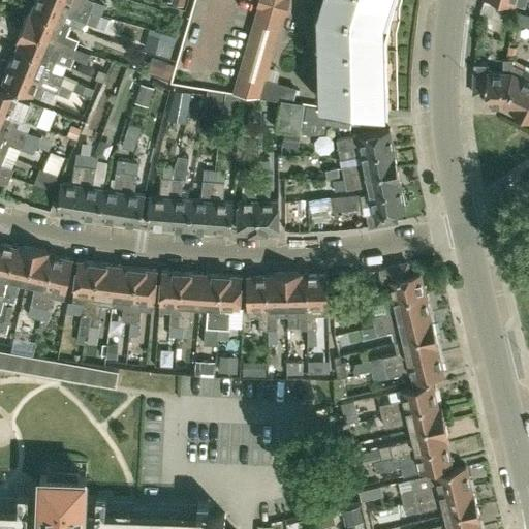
[(95,26),(99,14),(63,0),(35,0),(32,8),(70,25),(83,29),(86,22),(95,26)]
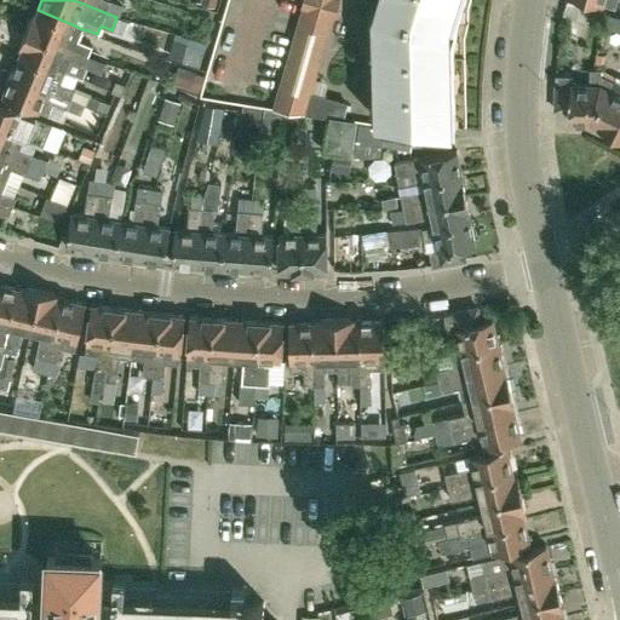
[(74,0),(116,17),(122,5),(110,0),(74,0)]
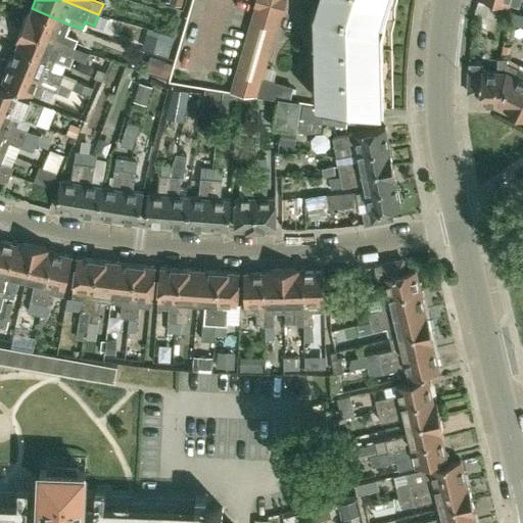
[(255,4),(231,91),(230,91),(257,95),(263,78),(281,11),(283,12),(285,0),(254,0),(254,4),(255,4)]
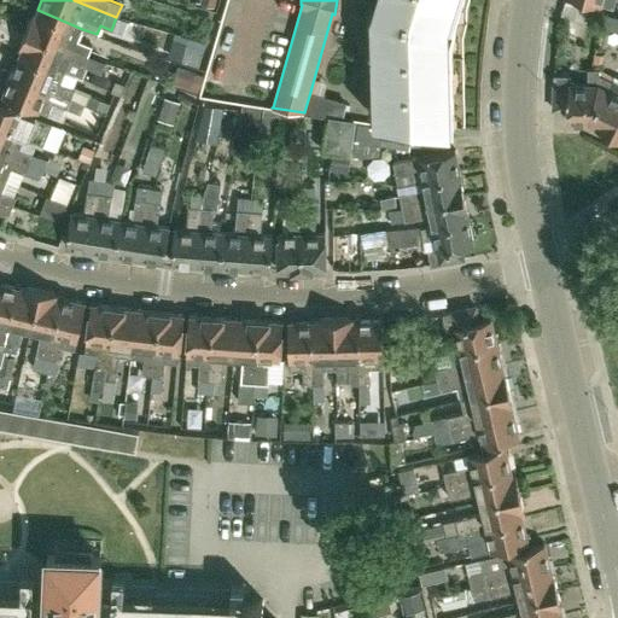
[(454,127),(454,126),(452,36),(455,23),(455,10),(458,0),(388,0),(388,1),(383,1),(379,25),(385,25),(380,59),(385,60),(382,93),(386,94),(384,117),(454,127)]
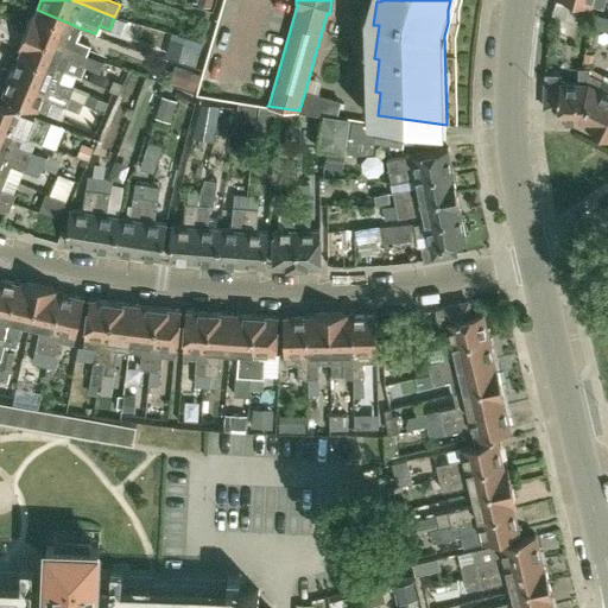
[(76,39),(81,29),(37,10),(35,8),(25,30),(87,55),(90,45),(76,39)]
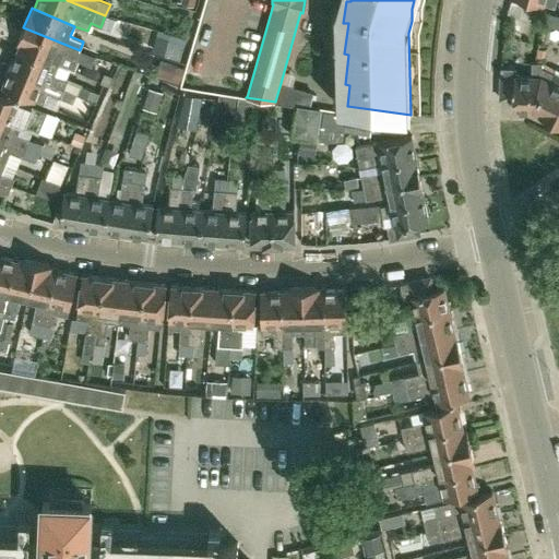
[(80,50),(23,27),(15,46),(19,48),(59,64),(73,70),(78,59),(91,64),(95,56),(80,50)]
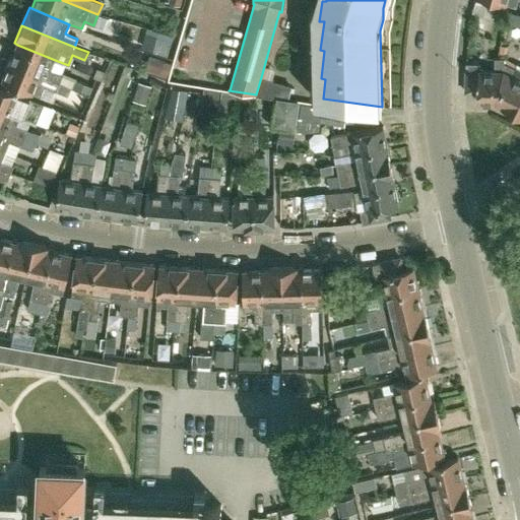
[(153,54),(168,58),(172,43),(157,39),(153,54)]
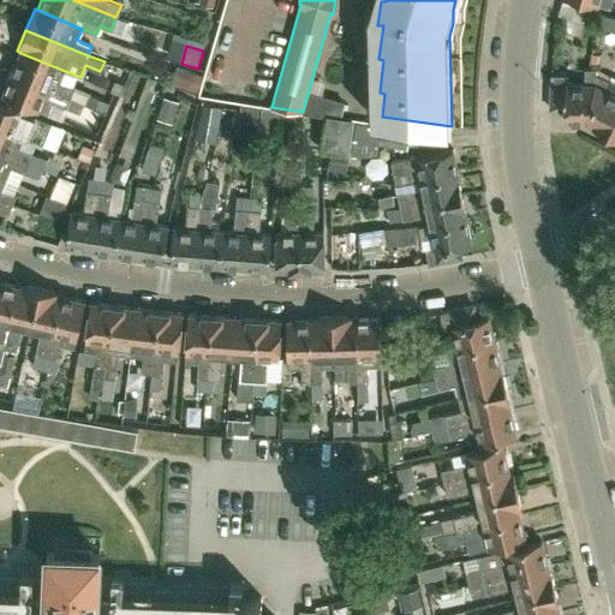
[(65,71),(21,53),(11,73),(70,97),(75,88),(60,83),(65,71)]
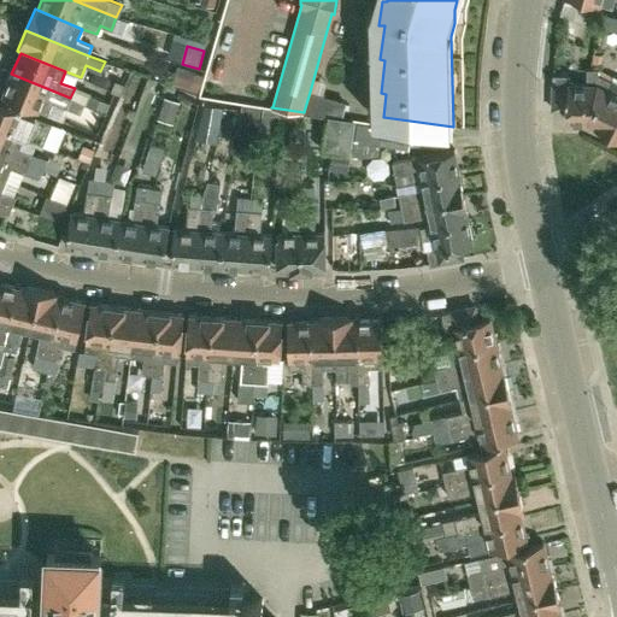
[(118,92),(129,94),(135,72),(124,69),(118,92)]
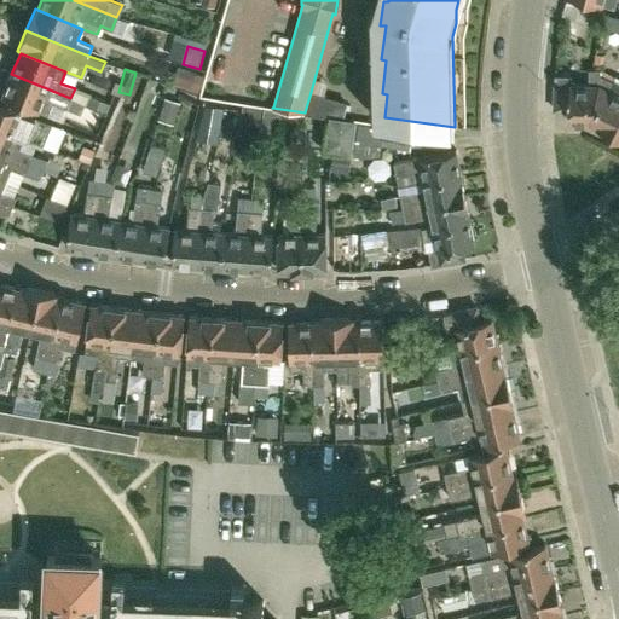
[(593,84),(590,122),(611,133),(618,115),(618,77),(615,76),(614,77),(600,70),(589,70),(589,84),(593,84)]
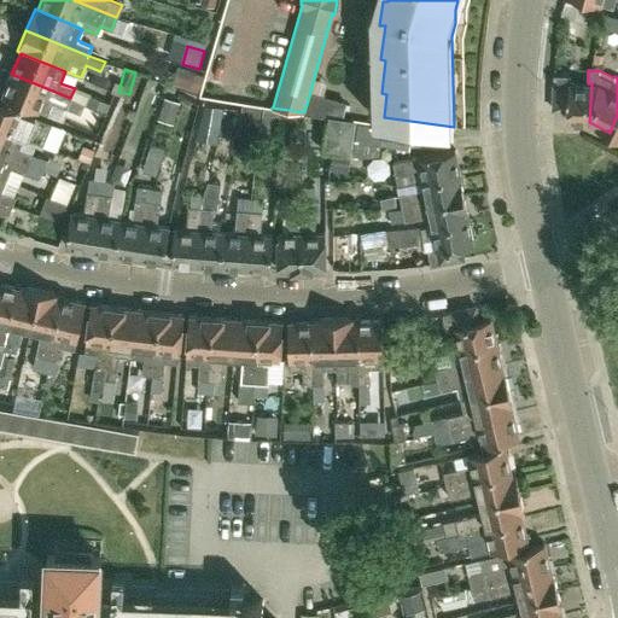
[(83,104),(70,98),(11,74),(3,95),(47,115),(53,103),(80,114),(83,104)]
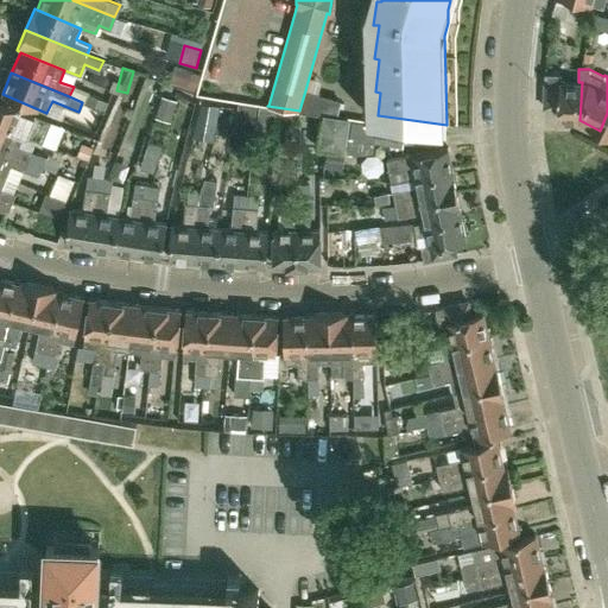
[(577,119),(580,120),(582,82),(578,82),(561,82),(562,74),(544,74),(544,107),(558,108),(558,119),(577,119)]
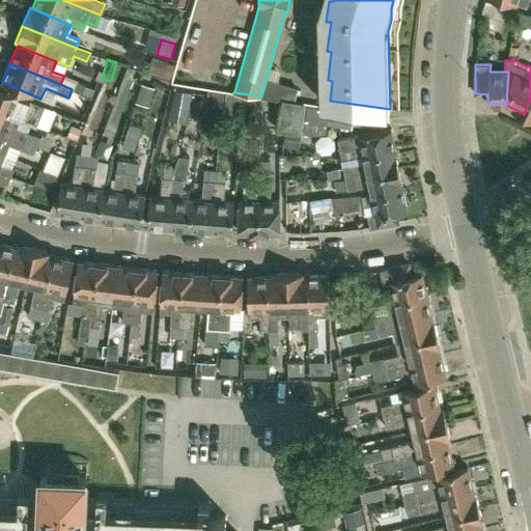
[(261,96),(282,100),(282,99),(296,101),(300,88),(267,79),(261,96)]
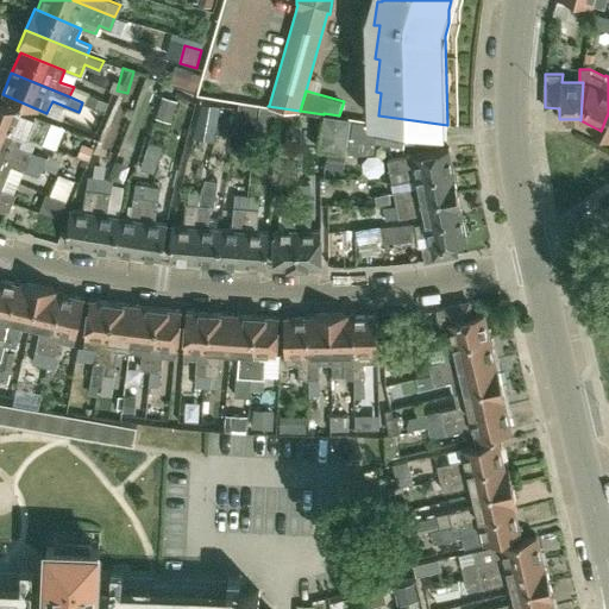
[(50,120),(23,108),(0,99),(0,124),(24,135),(41,142),(50,120)]
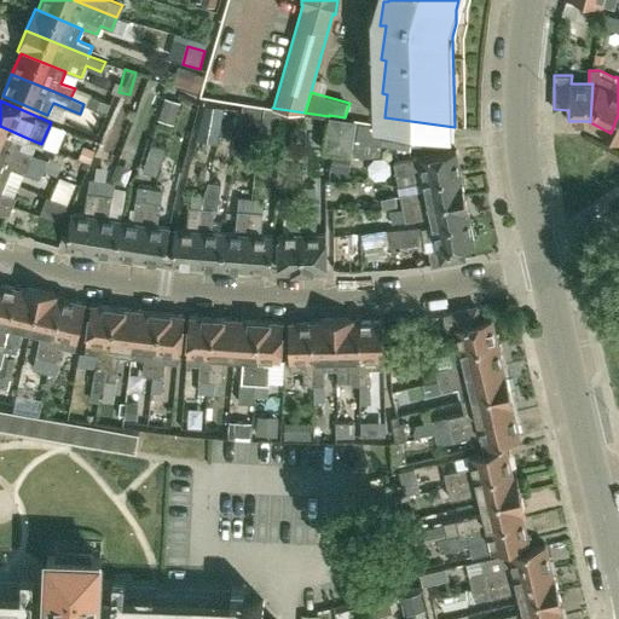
[(173,102),(167,117),(181,123),(186,108),(173,102)]
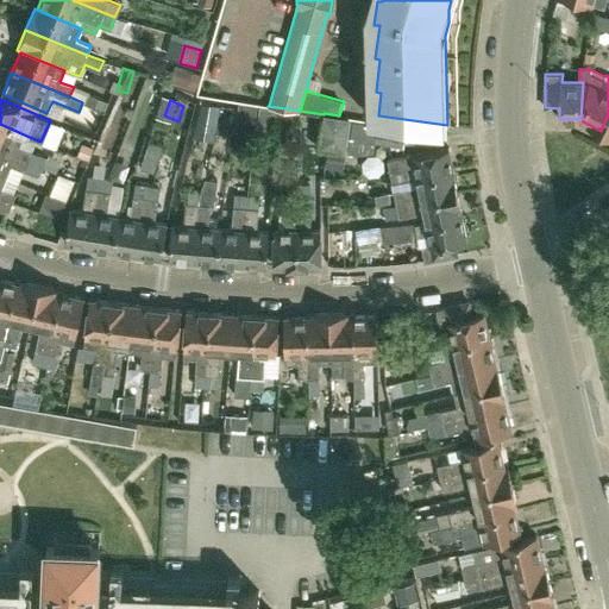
[(238,102),(236,120),(255,121),(257,105),(238,102)]
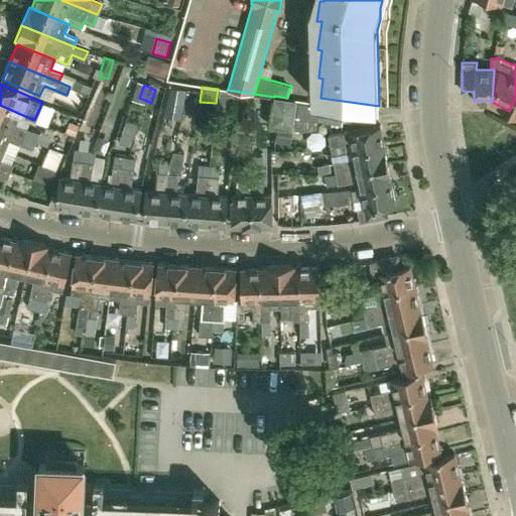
[(186,119),(190,96),(175,94),(171,116),(186,119)]
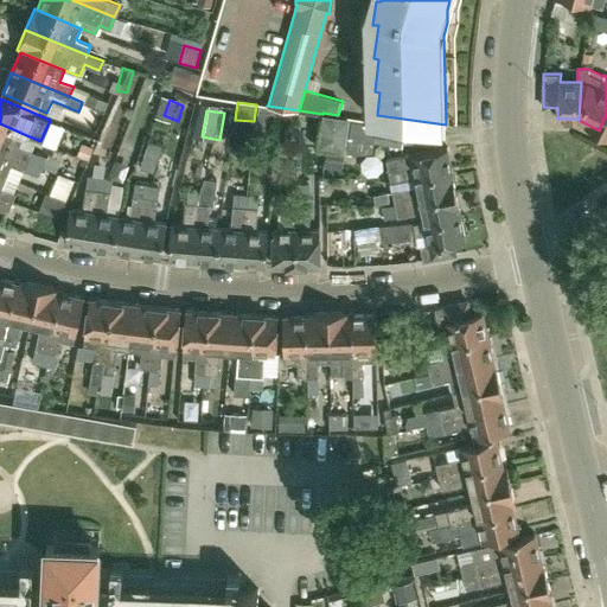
[(317,146),(343,149),(349,117),(338,115),(323,113),(323,114),(317,146)]
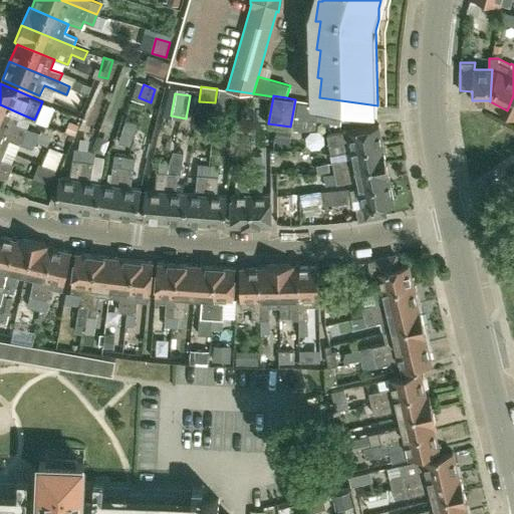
[(0,125),(24,136),(27,129),(16,123),(20,113),(0,104),(0,125)]
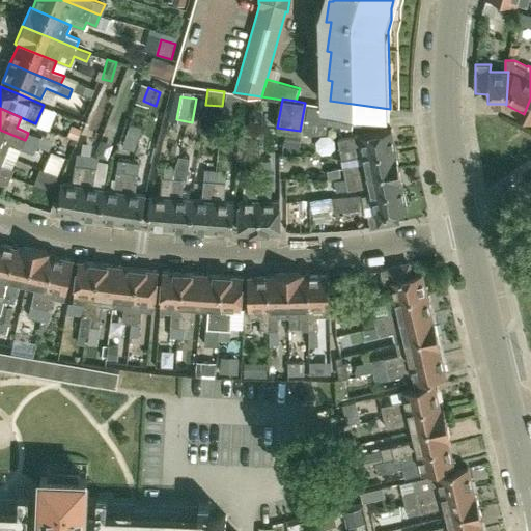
[(351,129),(353,114),(329,111),(326,124),(351,129)]
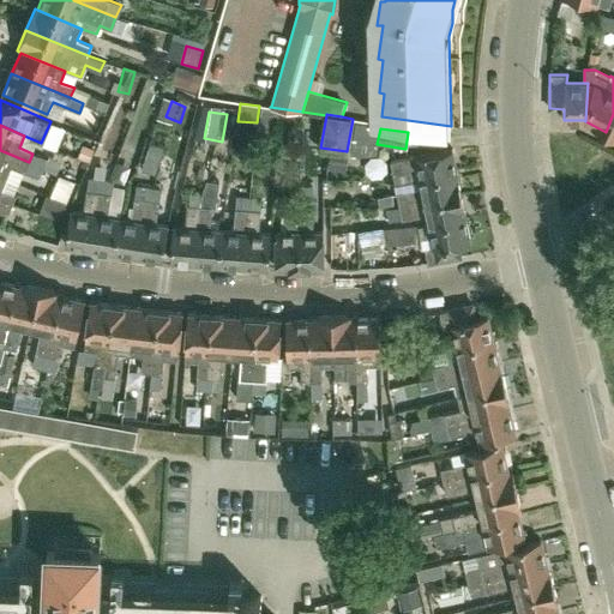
[(156,140),(146,170),(163,175),(173,145),(156,140)]
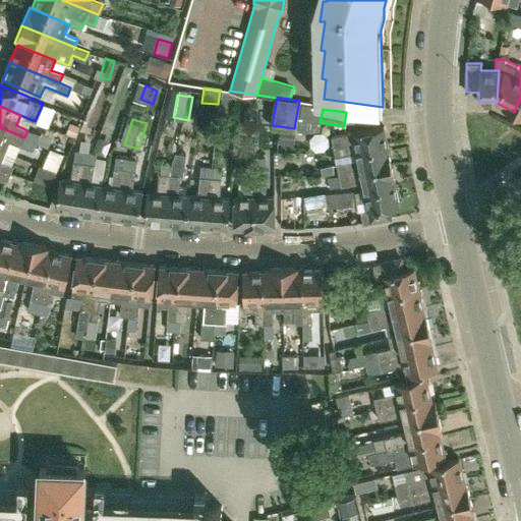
[(332,136),(333,146),(336,156),(388,146),(384,126),(332,136)]
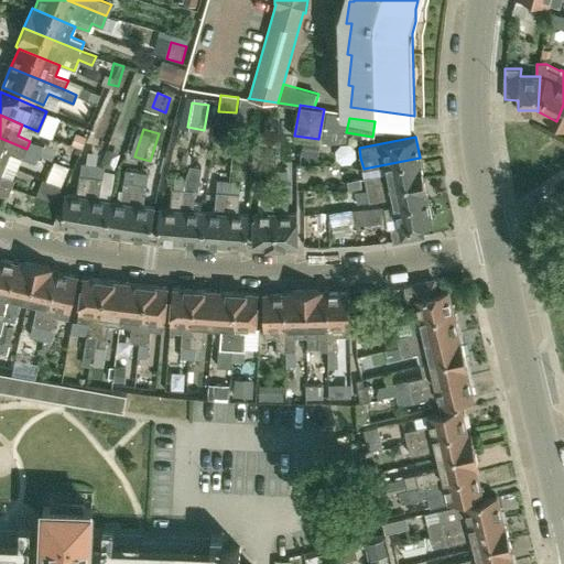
[(26,149),(0,138),(0,161),(7,164),(11,153),(35,163),(40,154),(26,149)]
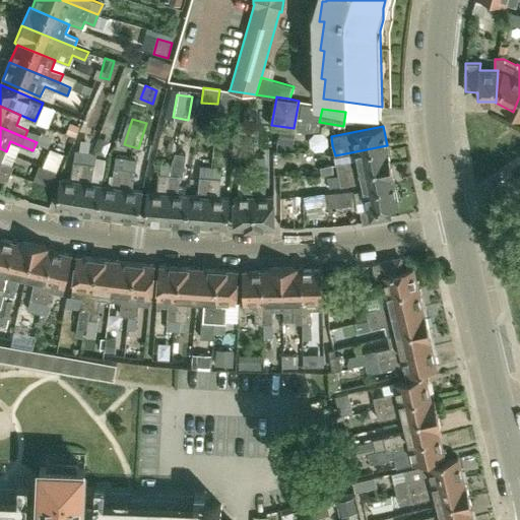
[(338,175),(390,165),(387,145),(335,155),(336,165),(338,174),(338,175)]
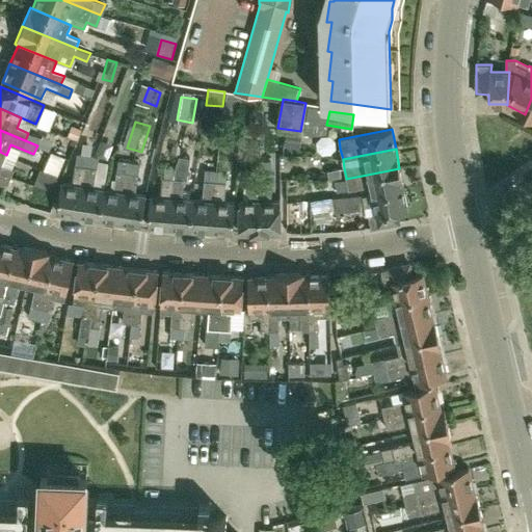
[(11,177),(11,176),(14,169),(2,164),(6,155),(0,152),(0,173),(10,178),(11,177)]
